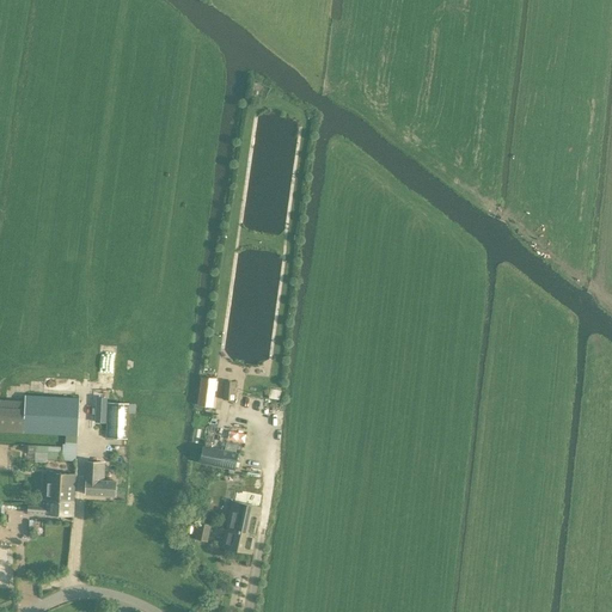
[(255,96),(268,96),(269,84),(255,84),(255,96)]
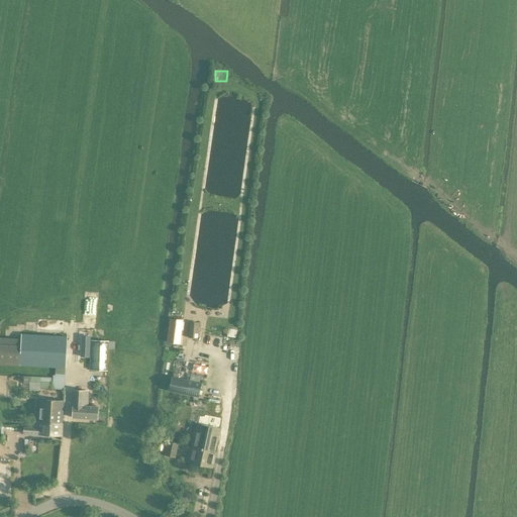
[(171,319),(168,342),(180,343),(183,320),(171,319)]
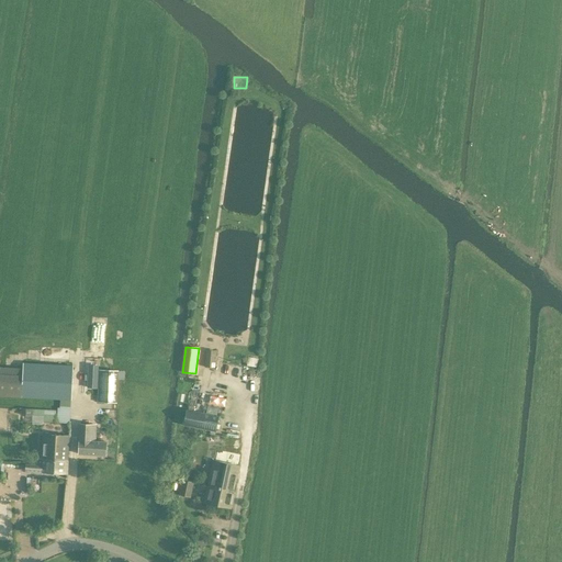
[(206,350),(205,368),(215,368),(216,351),(206,350)]
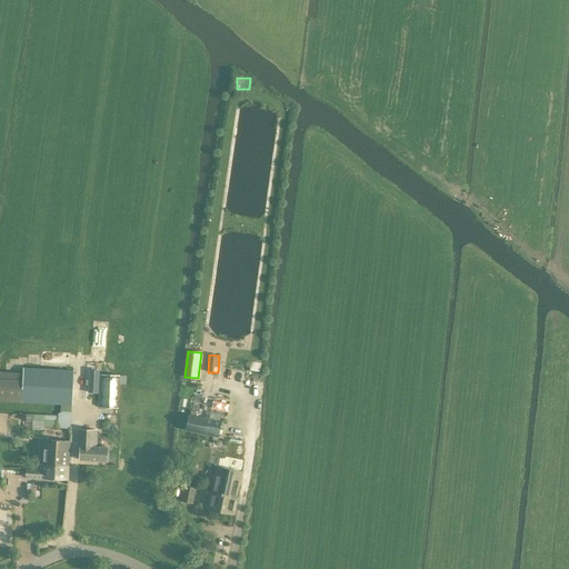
[(251,361),(250,370),(259,371),(261,363),(251,361)]
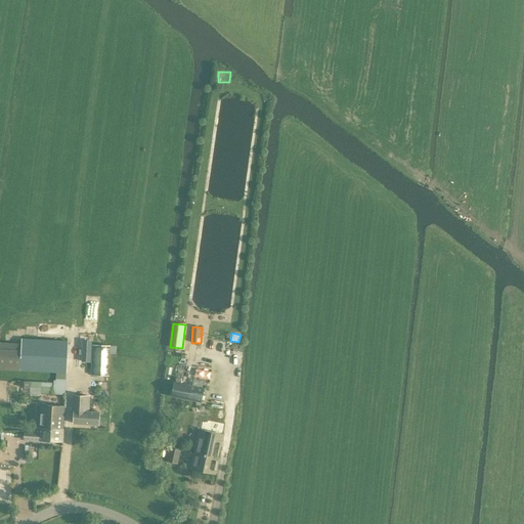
[(0,369),(53,373),(56,373),(56,379),(66,379),(66,373),(68,341),(22,339),(20,352),(0,351),(0,369)]
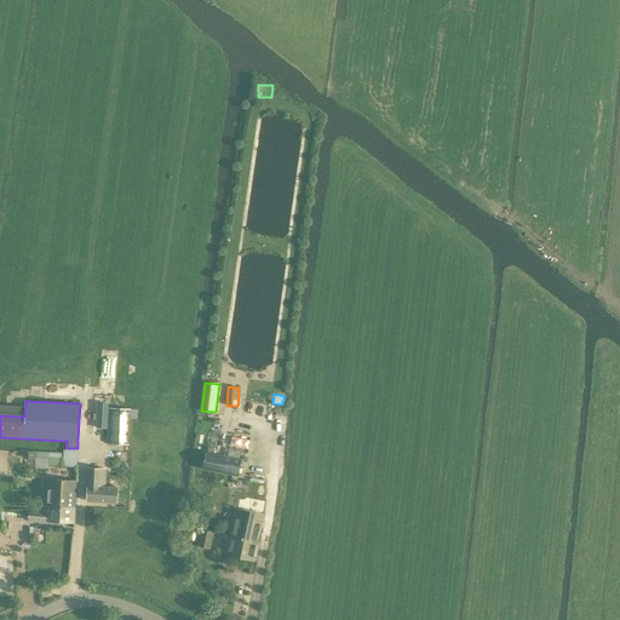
[(107,403),(96,403),(96,428),(107,428),(107,403)]
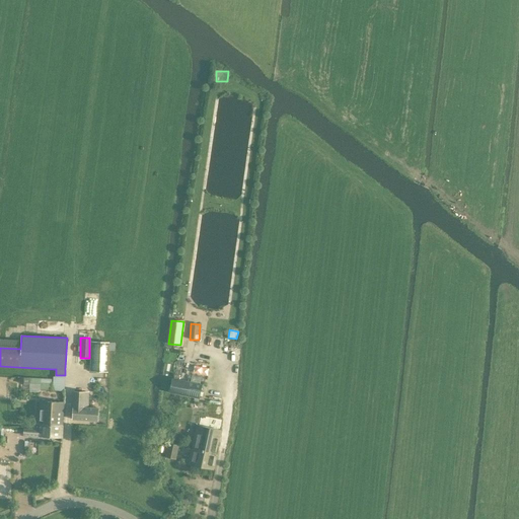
[(107,372),(108,343),(91,342),(90,371),(107,372)]
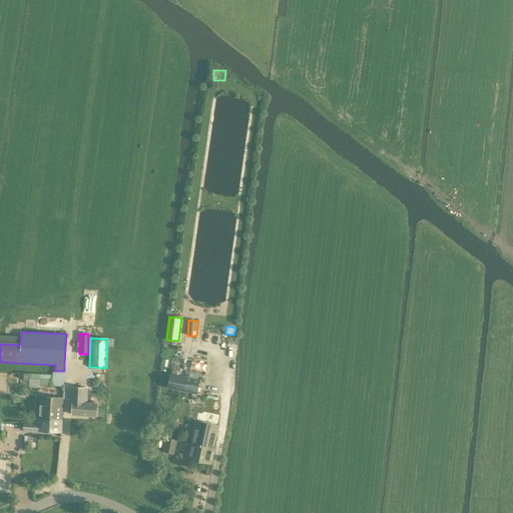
[(204,372),(204,363),(187,362),(187,370),(204,372)]
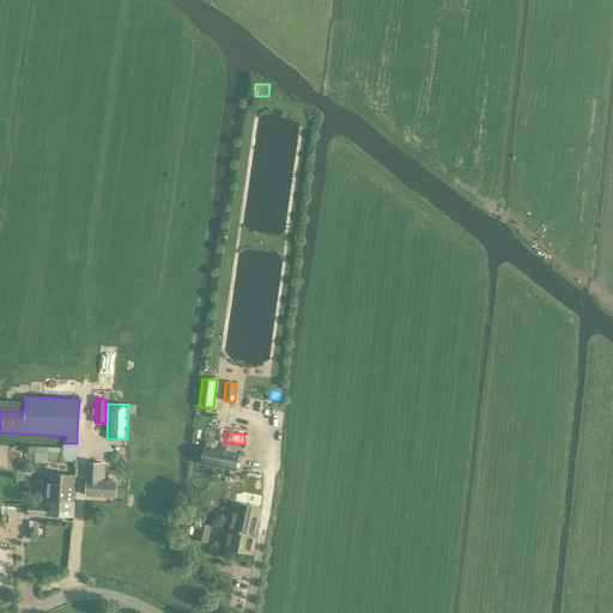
[(48,451),(47,460),(60,461),(61,453),(61,448),(48,447),(48,451)]
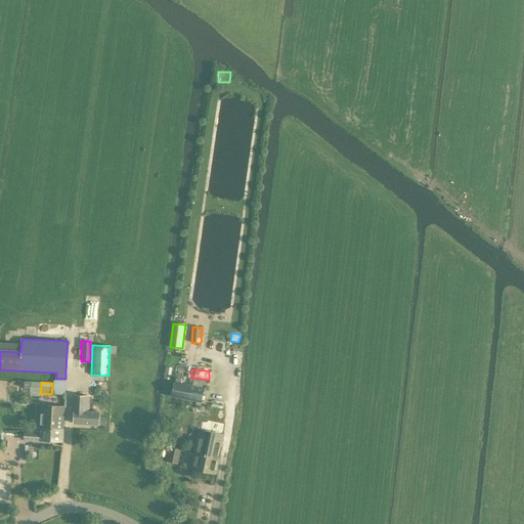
[(171,396),(201,403),(204,388),(174,382),(171,396)]
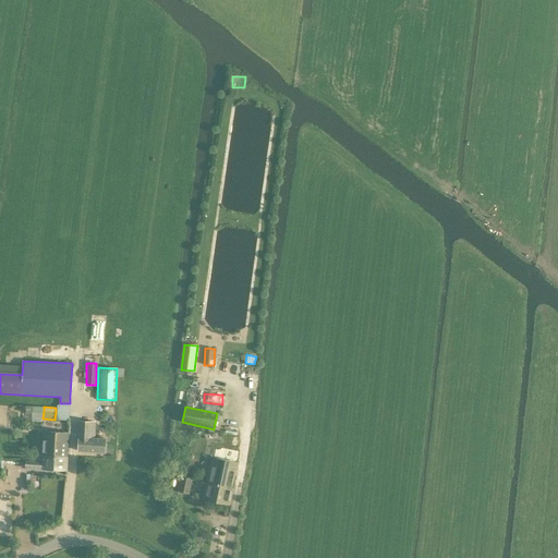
[(79,421),(77,451),(104,452),(105,438),(94,438),(95,422),(79,421)]
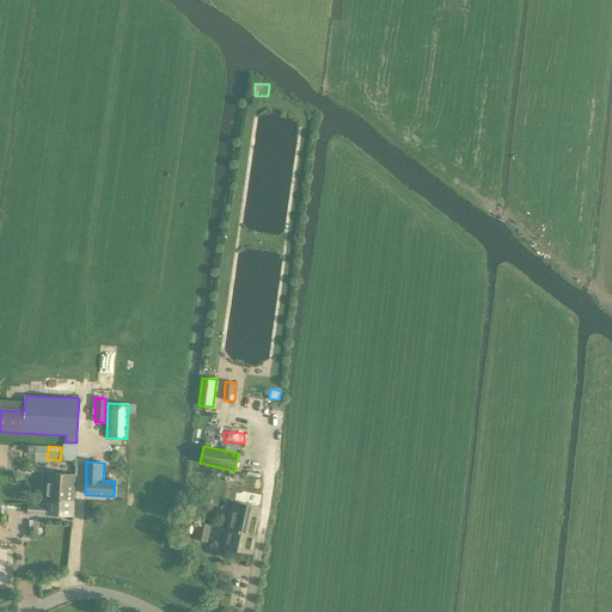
[(47,472),(44,499),(73,500),(74,473),(47,472)]
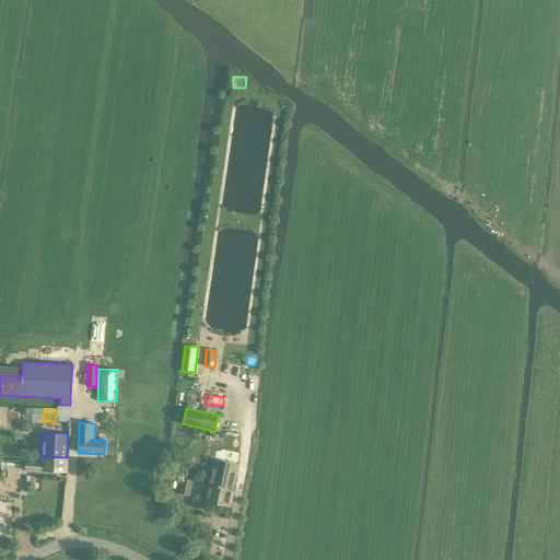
[(66,470),(67,457),(41,456),(37,456),(36,463),(28,463),(25,462),(24,469),(28,469),(39,470),(66,470)]
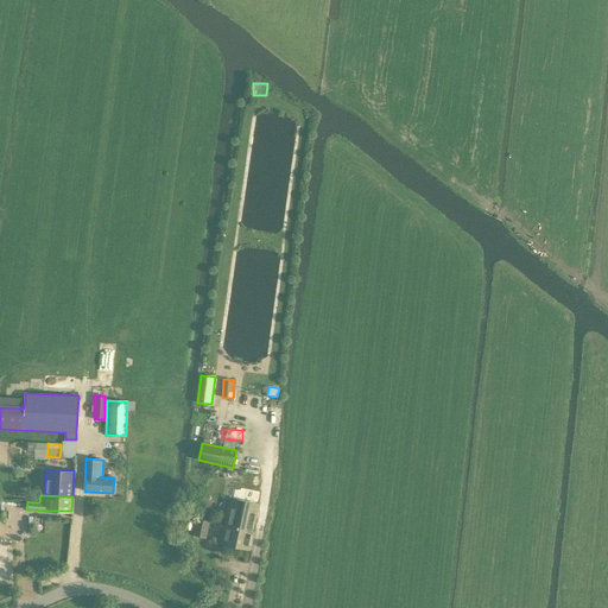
[(232,498),(226,525),(251,530),(251,532),(253,533),(259,502),(232,498)]
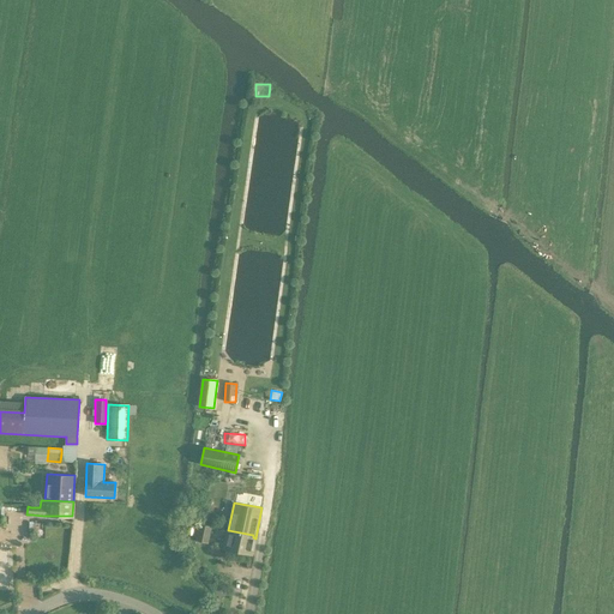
[(209,545),(212,528),(200,525),(197,542),(209,545)]
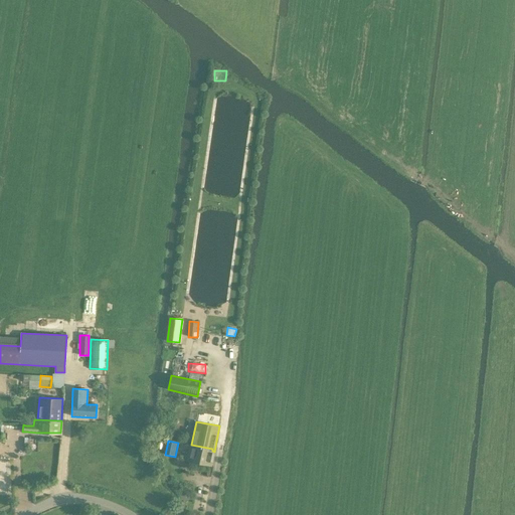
[(180,459),(188,460),(188,461),(211,466),(214,452),(212,451),(212,449),(191,445),(189,456),(181,454),(180,459)]
